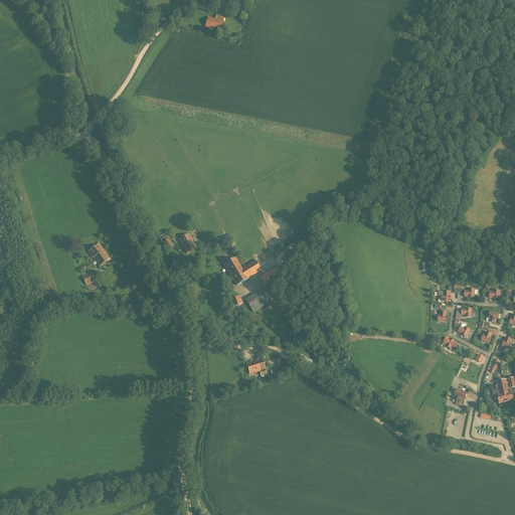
[(214,7),(223,9),(225,1),(218,0),(215,0),(214,6),(214,7)]
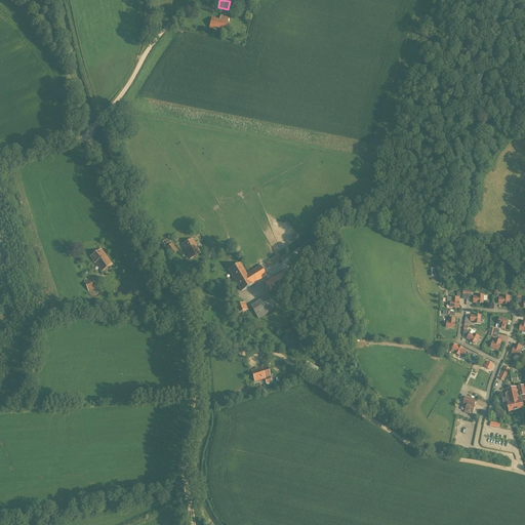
[(226,30),(229,17),(220,15),(219,19),(212,17),(210,26),(221,29),(220,33),(225,34),(226,30)]
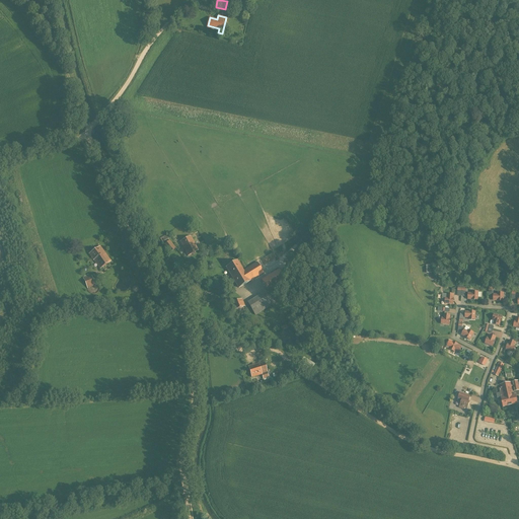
[(180,242),(188,256),(198,250),(191,236),(180,242)]
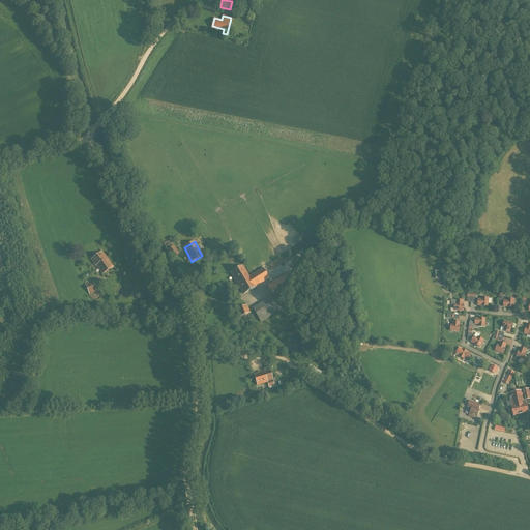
[(173,245),(167,251),(173,258),(180,253),(173,245)]
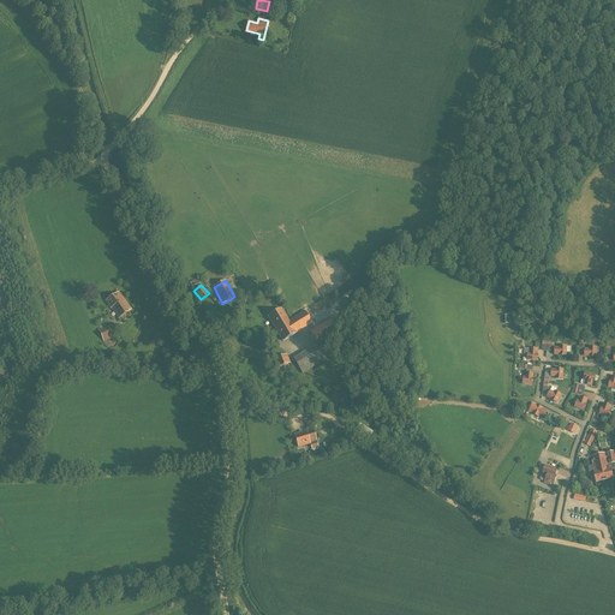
[(106,302),(118,318),(131,310),(119,292),(106,302)]
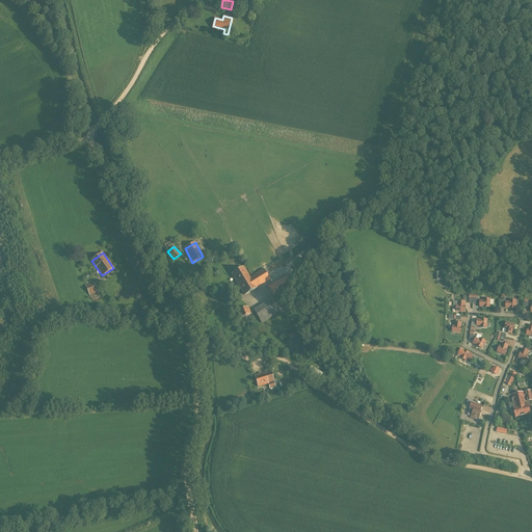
[(437,267),(437,272),(436,272),(436,280),(447,280),(446,266),(437,267)]
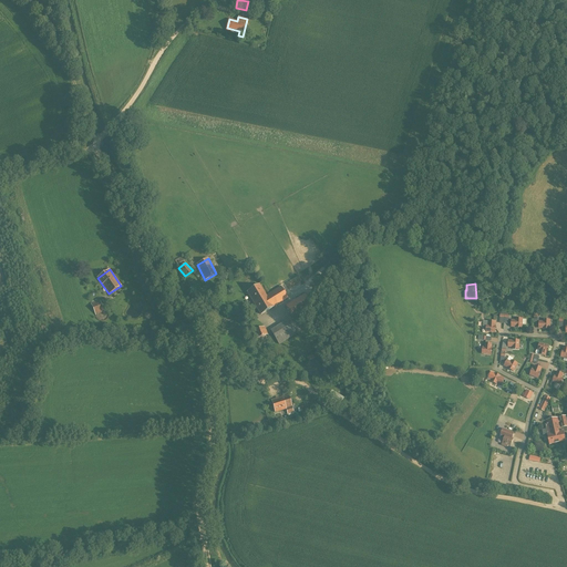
[(266,296),(259,285),(247,292),(261,315),(288,298),(281,287),(266,296)]
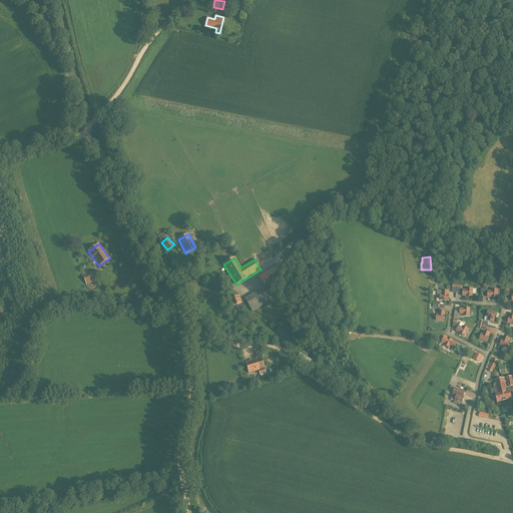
[(276,266),(259,277),(265,288),(283,277),(276,266)]
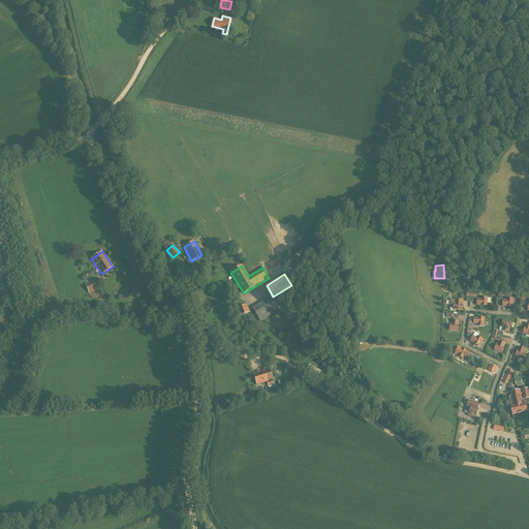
[(85,283),(89,294),(97,290),(93,280),(85,283)]
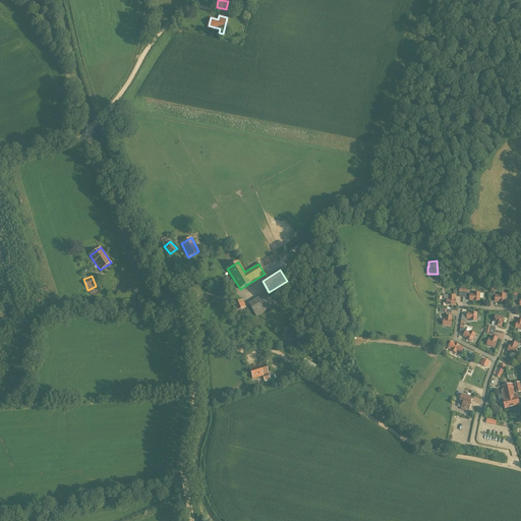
[(474,301),(479,301),(479,293),(474,293),(474,295),(470,295),(470,300),(474,300),(474,301)]
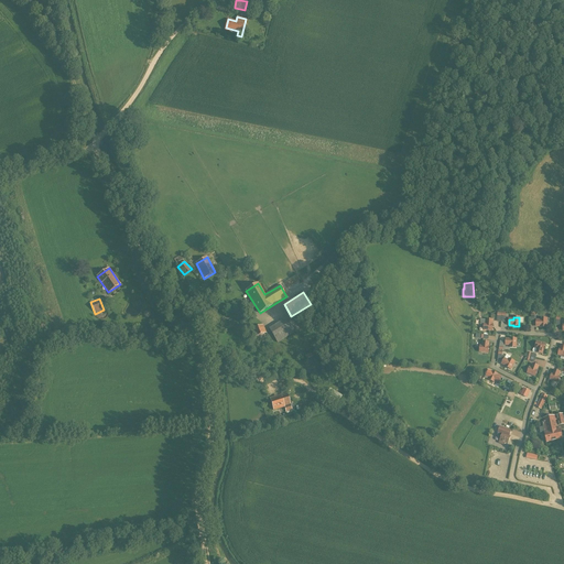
[(285,318),(269,328),(278,343),(294,333),(285,318)]
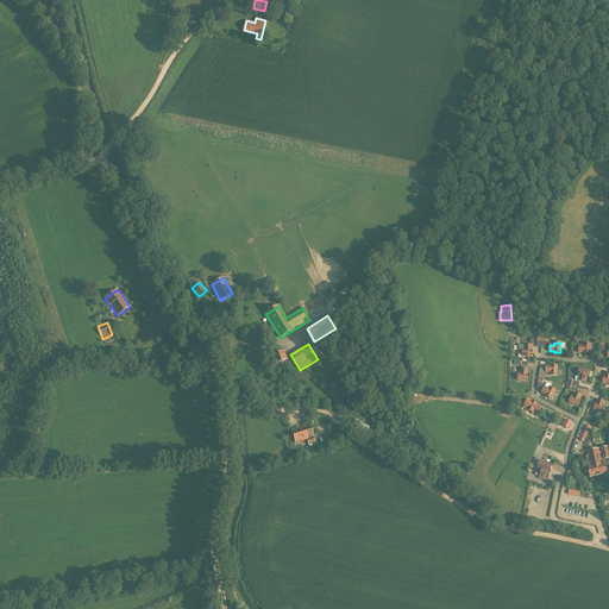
[(584,352),(584,353),(590,353),(590,344),(584,344),(584,346),(579,346),(579,352),(584,352)]
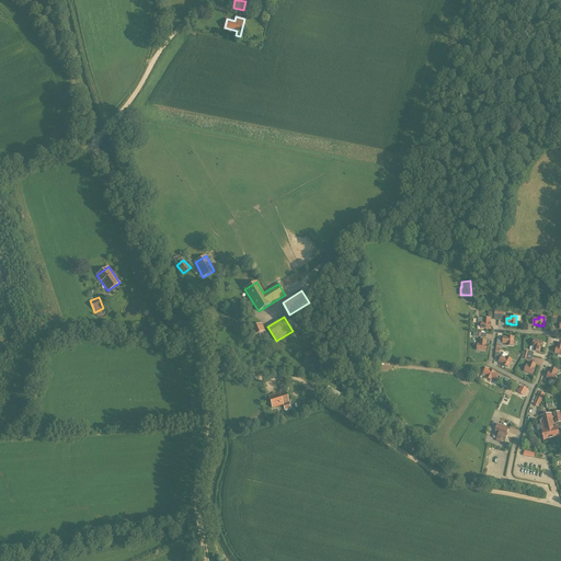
[(490,319),(483,318),(483,322),(481,322),(481,329),(490,329),(490,323),(490,319)]
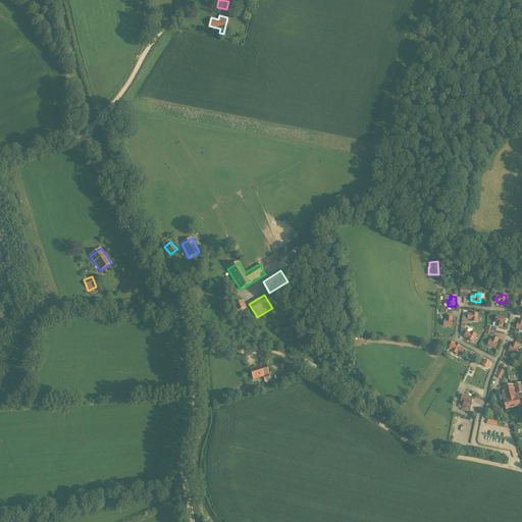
[(244,301),(231,305),(235,313),(247,308),(244,301)]
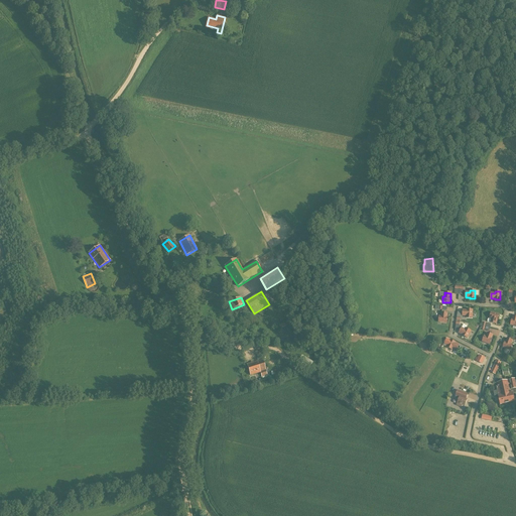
[(463,310),(463,315),(467,315),(467,317),(472,317),(473,310),(467,309),(467,310),(463,310)]
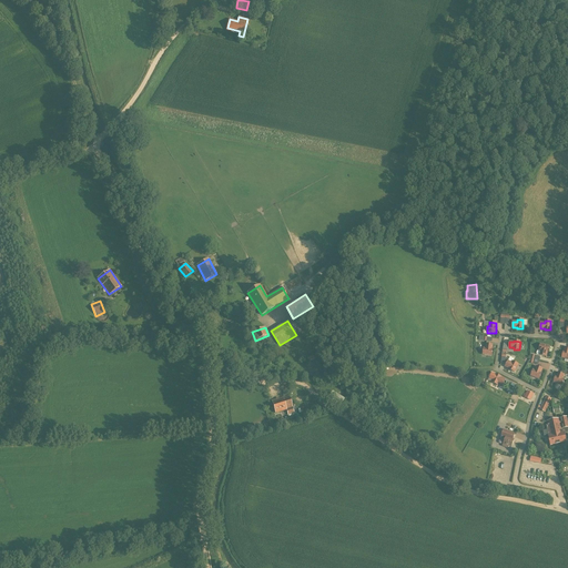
[(484,348),(483,354),(492,355),(493,350),(492,350),(493,345),(486,344),(486,348),(484,348)]
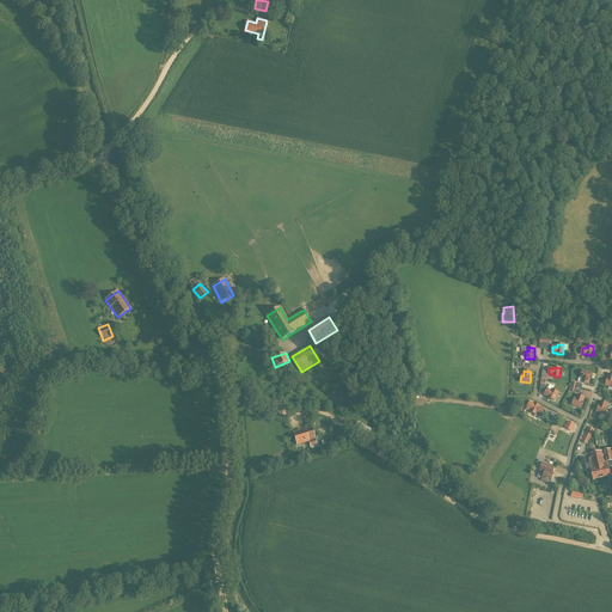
[(582,371),(581,378),(583,378),(582,383),(588,384),(589,379),(591,380),(592,373),(582,371)]
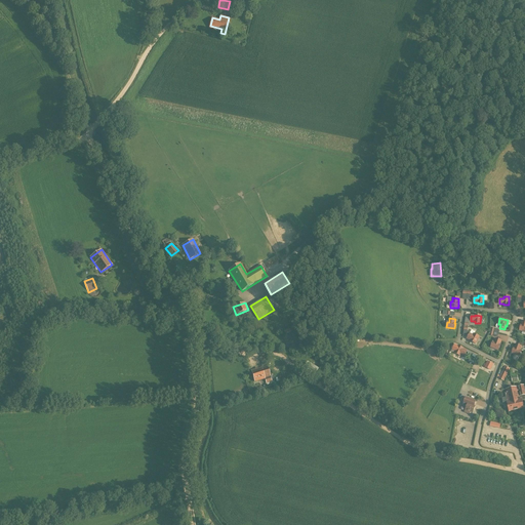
[(471,340),(471,341),(475,344),(479,336),(474,334),(473,335),(470,334),(467,338),(471,340)]
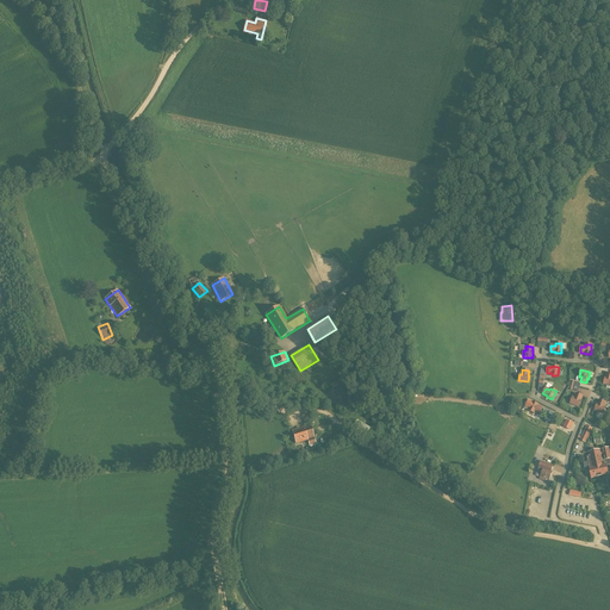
[(572,397),(570,404),(579,406),(582,400),(580,400),(583,396),(577,393),(574,398),(572,397)]
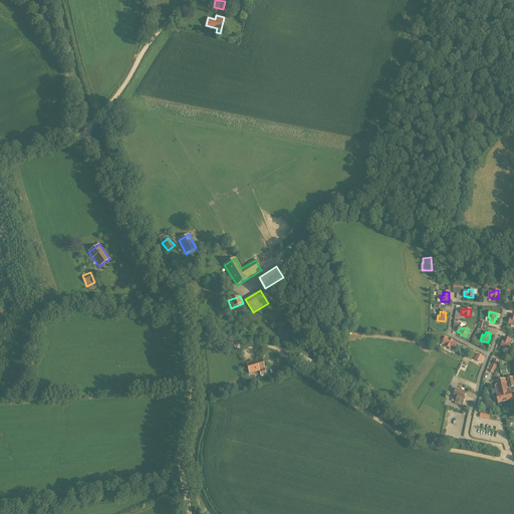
[(503,341),(501,346),(508,349),(510,344),(509,343),(510,339),(505,337),(503,341)]
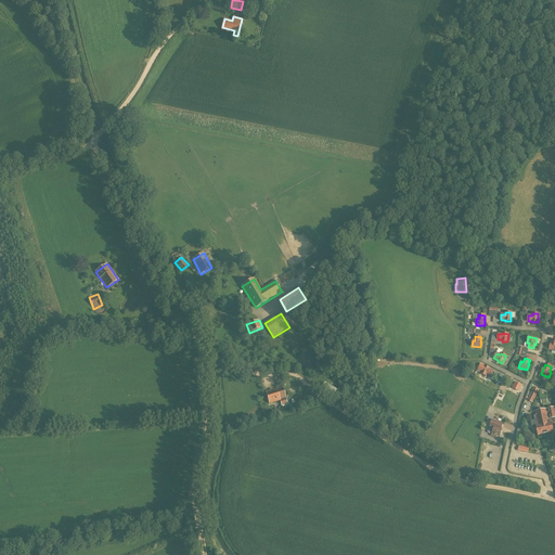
[(486,376),(487,374),(491,376),(493,371),(490,369),(485,365),(480,374),(486,376)]
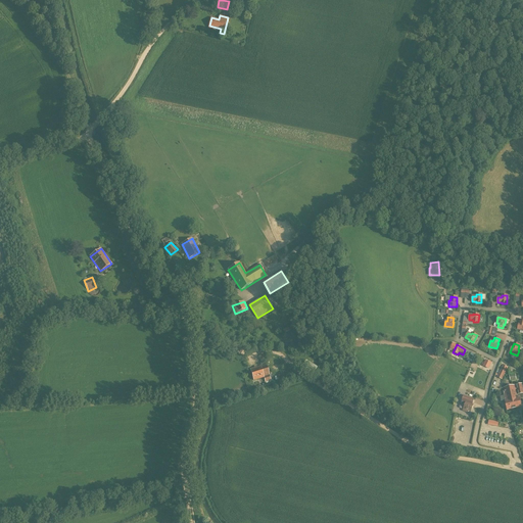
[(486,359),(483,366),(489,369),(492,363),(486,359)]
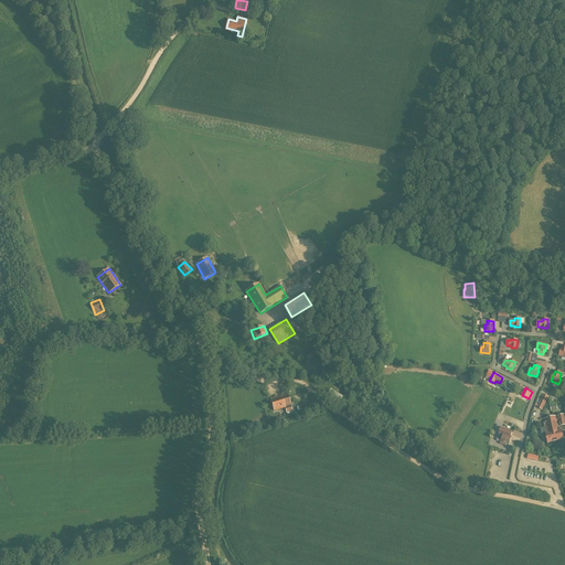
[(340,404),(344,396),(331,388),(327,396),(340,404)]
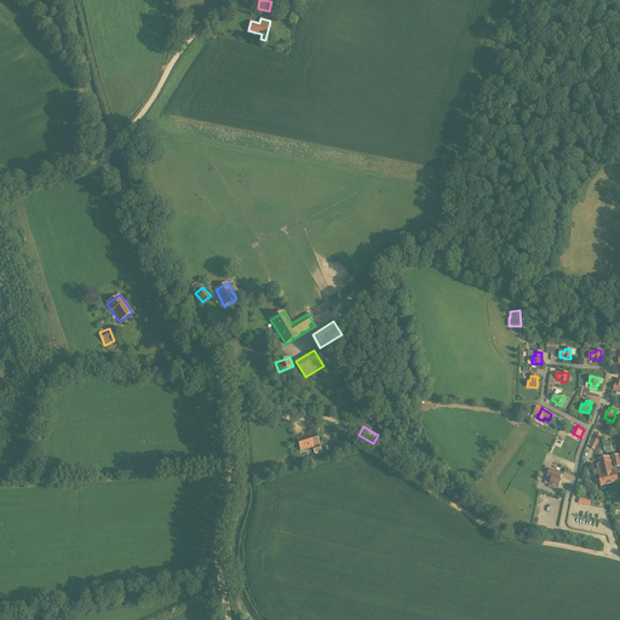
[(297,437),(300,451),(313,447),(315,453),(321,452),(315,432),(297,437)]
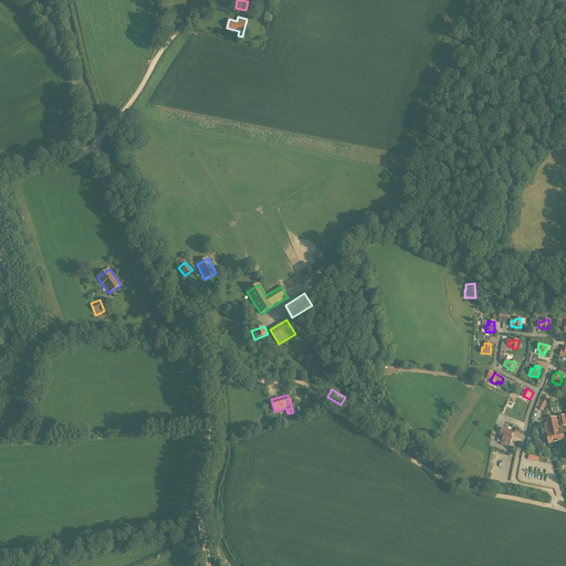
[(545,395),(545,396),(544,395),(537,408),(543,411),(549,398),(548,397),(549,397),(545,395)]
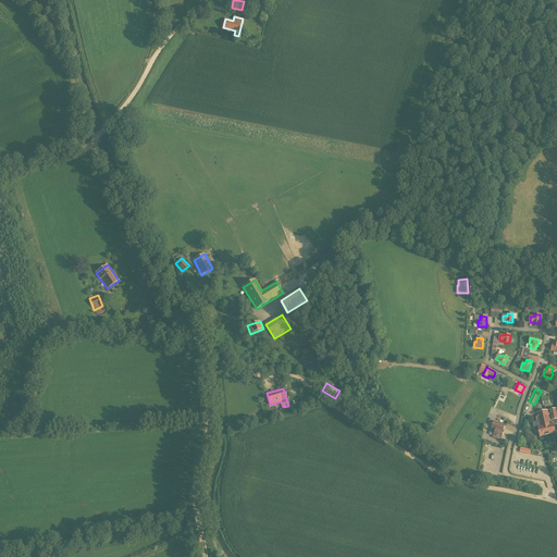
[(554,424),(556,423),(556,408),(536,413),(536,417),(535,417),(540,436),(555,434),(554,424)]
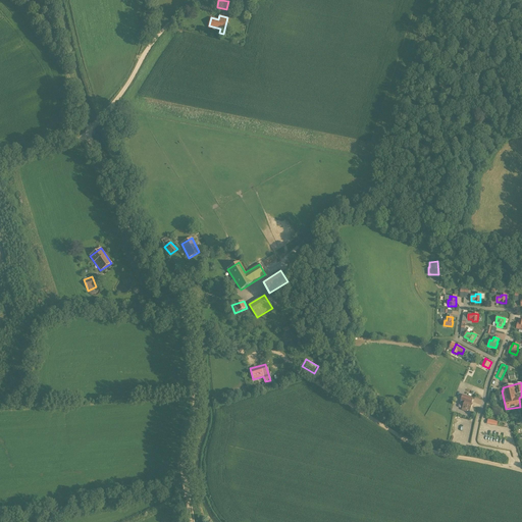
[(465,402),(464,405),(463,408),(467,410),(470,411),(472,404),(471,404),(473,399),(462,395),(460,401),(461,401),(465,402)]
